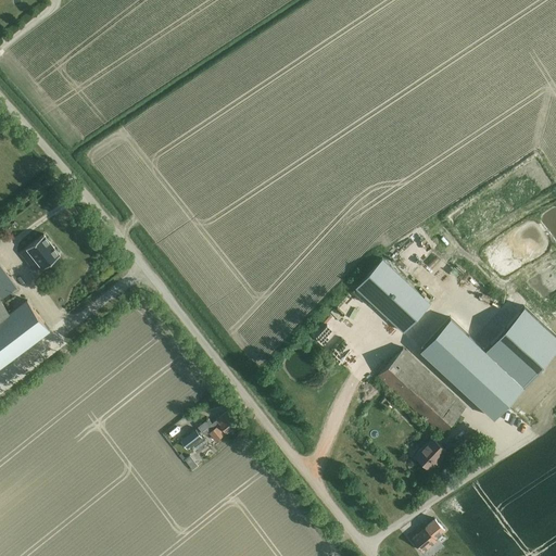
[(42,268),(60,255),(43,235),(27,248),(30,253),(25,257),(28,262),(30,260),(33,263),(36,261),(42,268)]
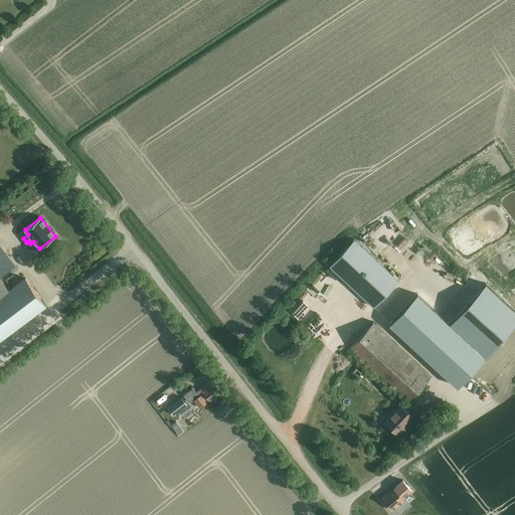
[(330,266),(374,307),(399,281),(354,239),(330,266)]
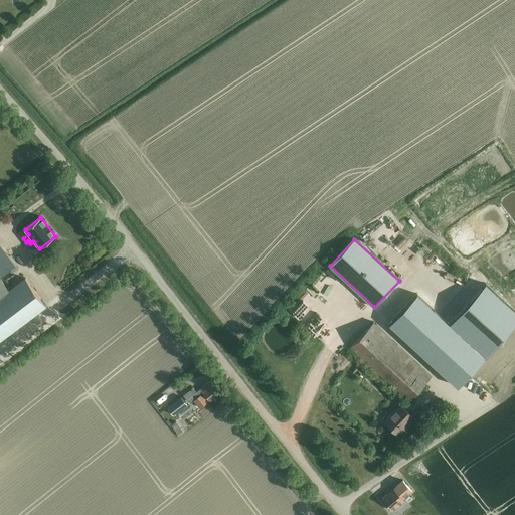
[(0,274),(2,277),(16,266),(0,244),(0,274)]
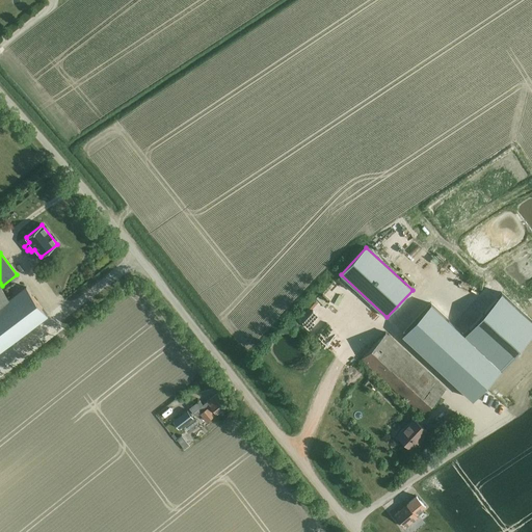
[(26,287),(8,299),(0,288),(0,351),(48,316),(26,287)]
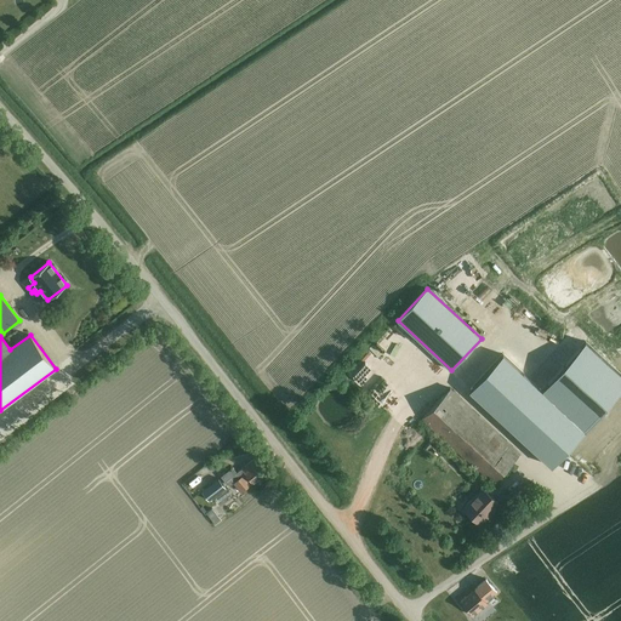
[(620,392),(620,372),(587,342),(542,391),(503,354),(471,389),(553,466),(620,392)]
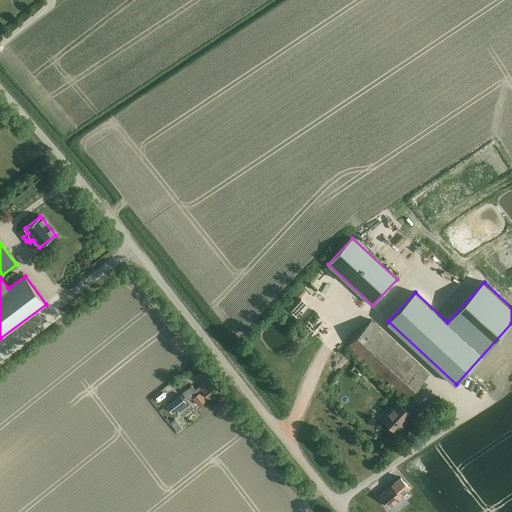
[(348,345),(406,398),(429,373),(371,320),(348,345)]
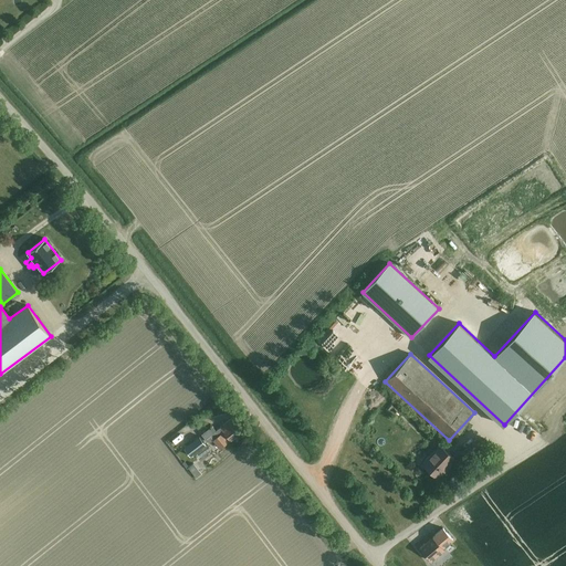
[(213,441),(220,450),(243,431),(233,419),(217,432),(212,427),(202,436),(207,441),(207,440),(210,444),(213,441)]
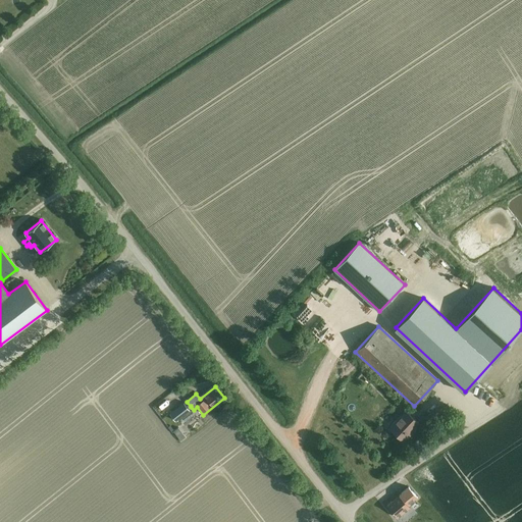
[(190,411),(184,403),(169,415),(175,423),(190,411)]
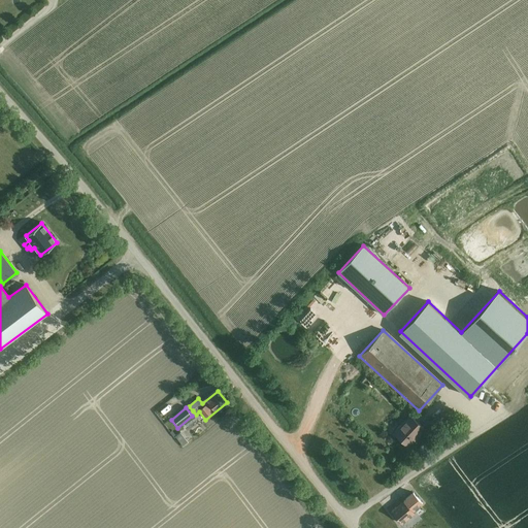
[(394,432),(406,444),(416,434),(418,436),(425,429),(410,415),(394,432)]
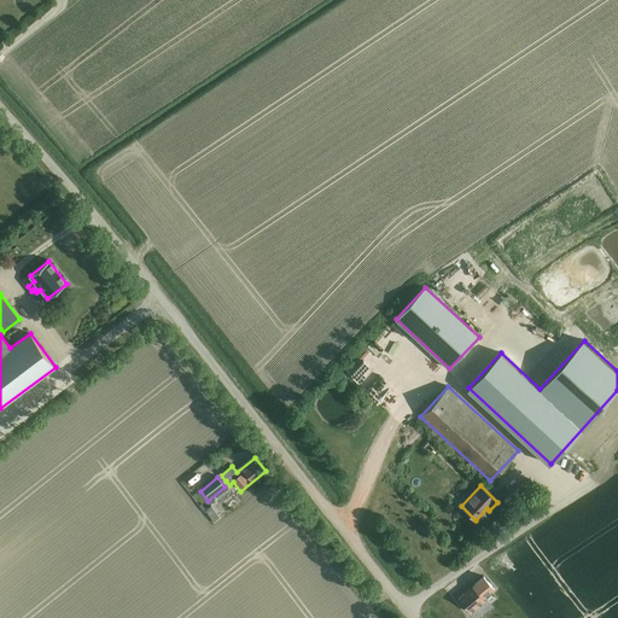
[(484,576),(458,598),(471,613),(485,600),(484,598),(491,592),(491,593),(493,592),(495,589),(484,576)]
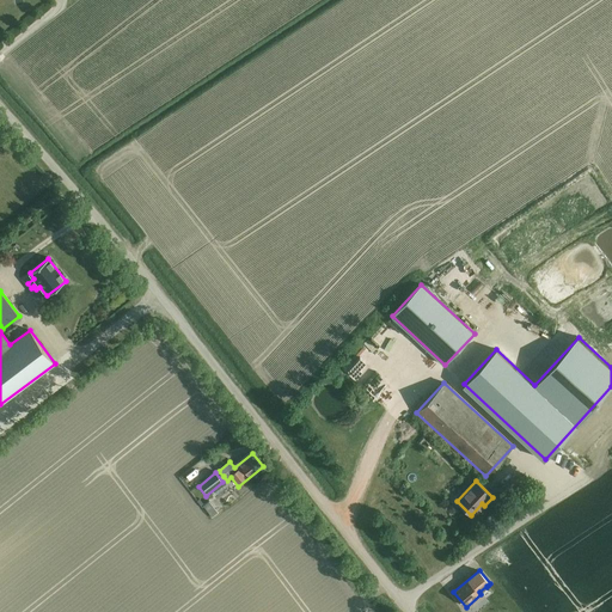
All buildings are outlined.
